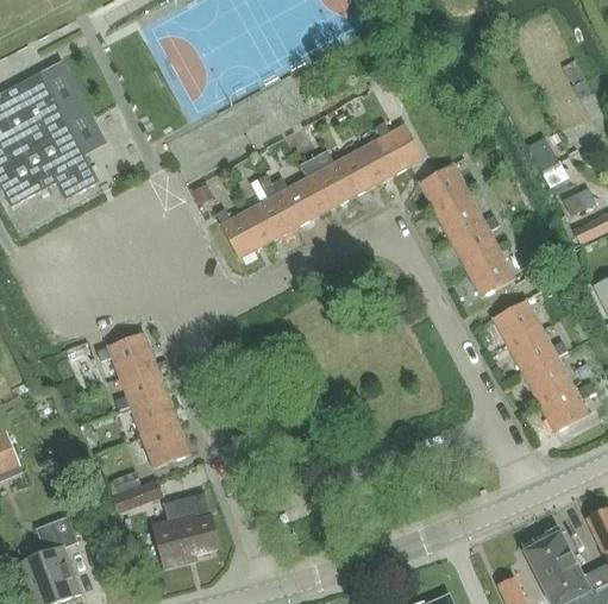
[(0,188),(10,206),(56,181),(66,199),(100,180),(41,70),(0,92),(0,188)]
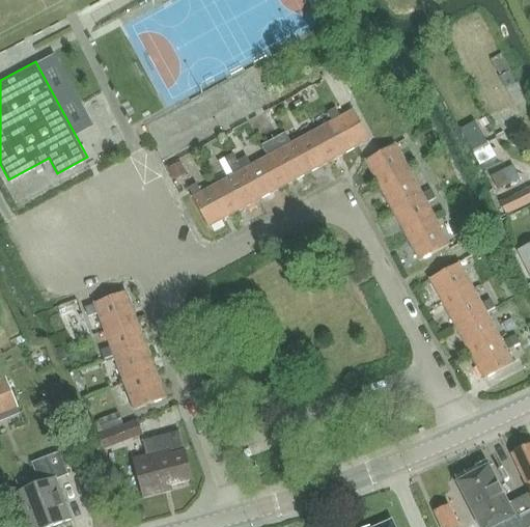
[(332,118),(341,113),(337,104),(327,109),(332,118)]
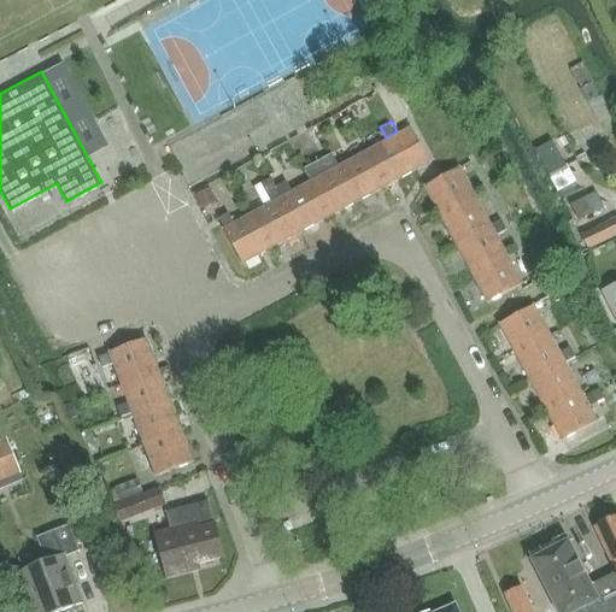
[(380,141),(398,176),(429,158),(411,124),(397,131),(386,137),(380,141)]
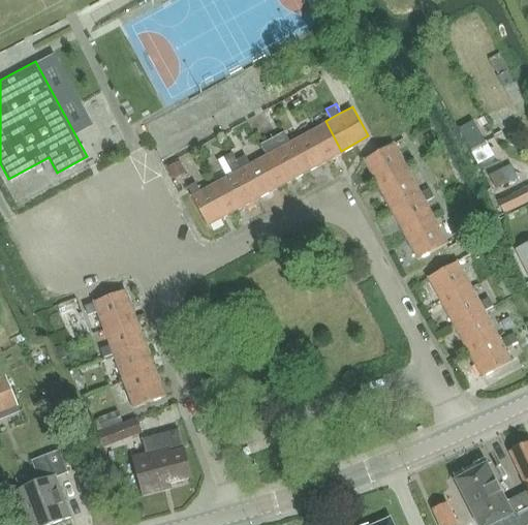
[(299,135),(314,165),(341,151),(325,121),(299,135)]
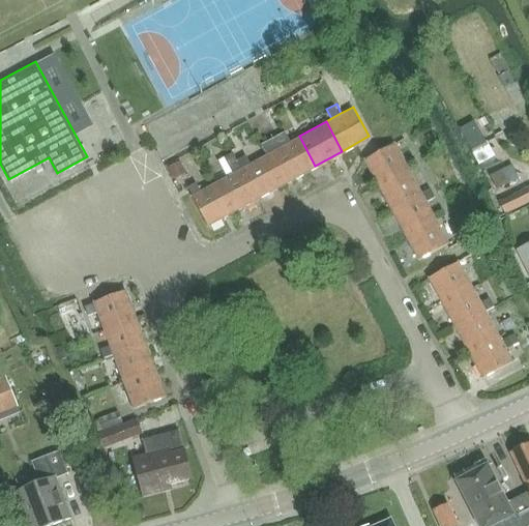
[(473,158),(490,150),(481,134),(465,141),(473,158)]
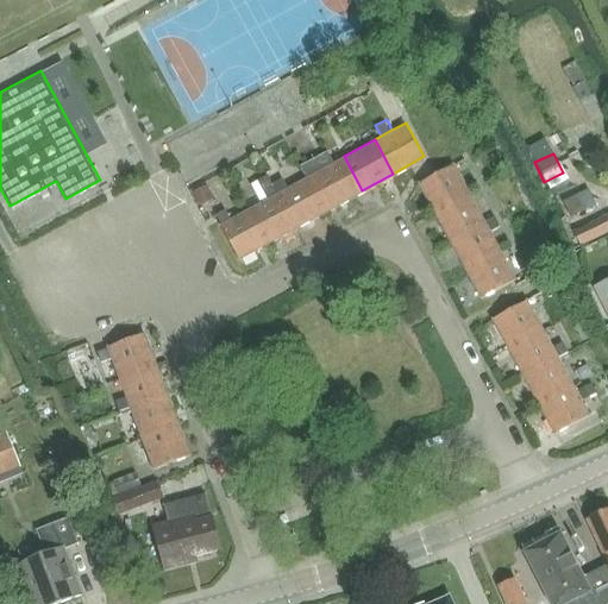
[(312,174),(331,207),(362,190),(344,156),(312,174)]
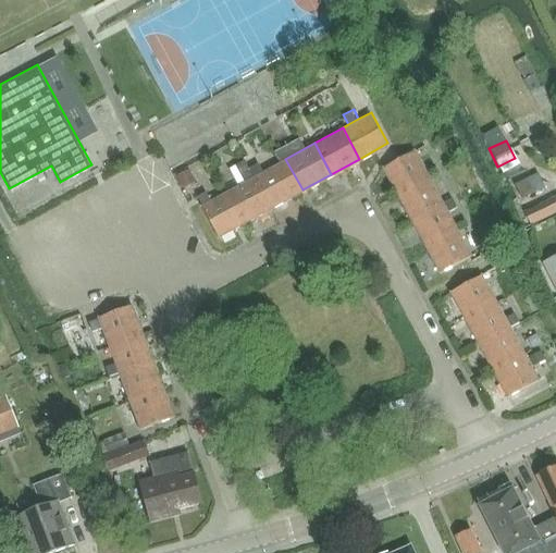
[(383,167),(397,193),(428,175),(414,150),(383,167)]
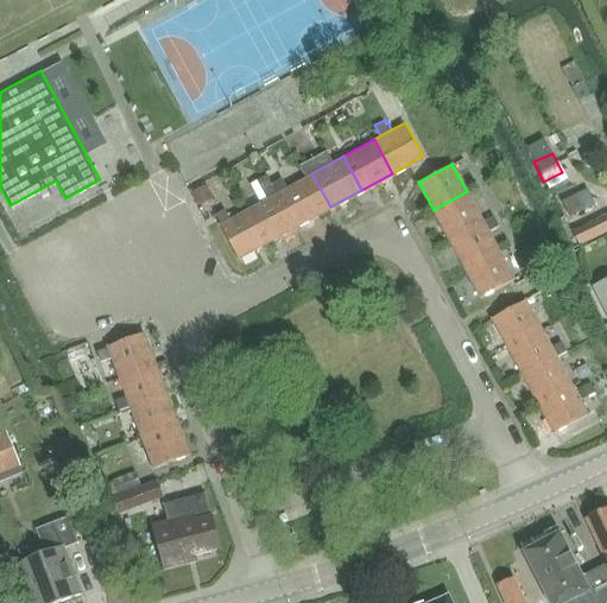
[(280,190),(299,224),(330,207),(311,173),(280,190)]
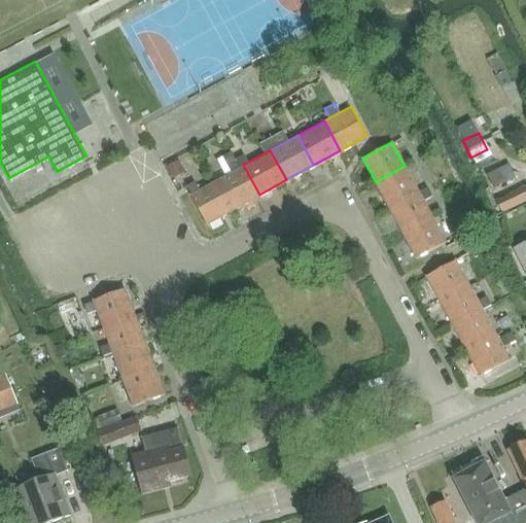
[(167,164),(171,171),(184,164),(179,157),(167,164)]
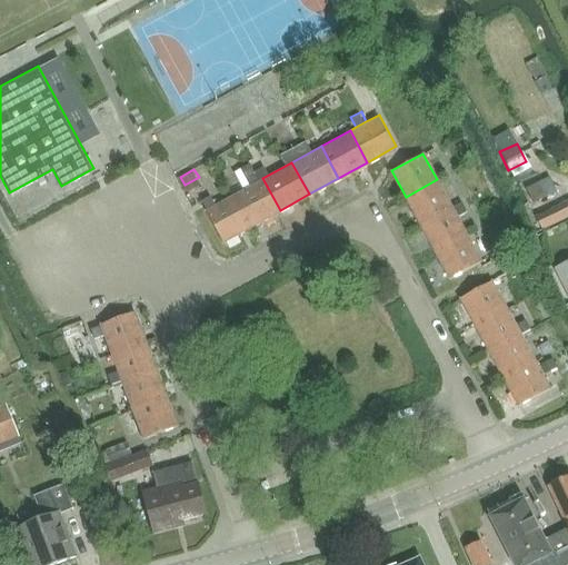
[(235,178),(240,190),(251,185),(245,174),(235,178)]
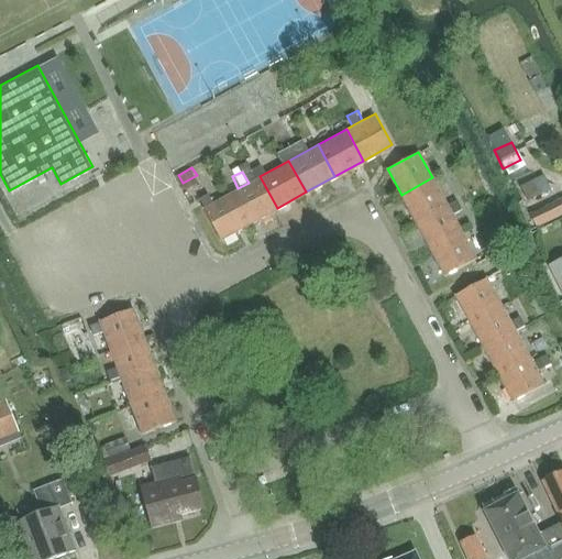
[(260,176),(249,183),(238,188),(231,192),(249,223),(277,208),(260,176)]
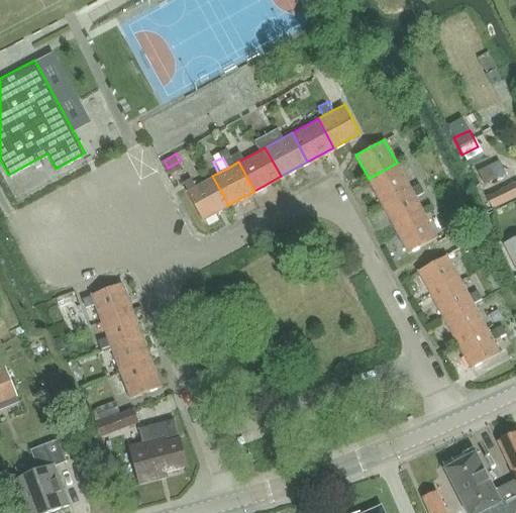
[(369,179),(382,203),(410,187),(397,163),(369,179)]
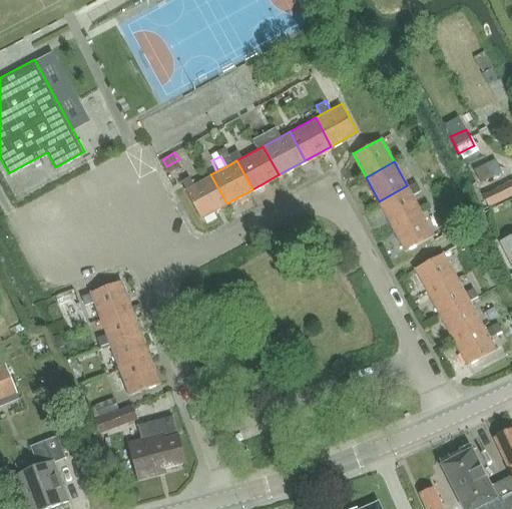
[(179,178),(184,188),(194,183),(189,173),(179,178)]
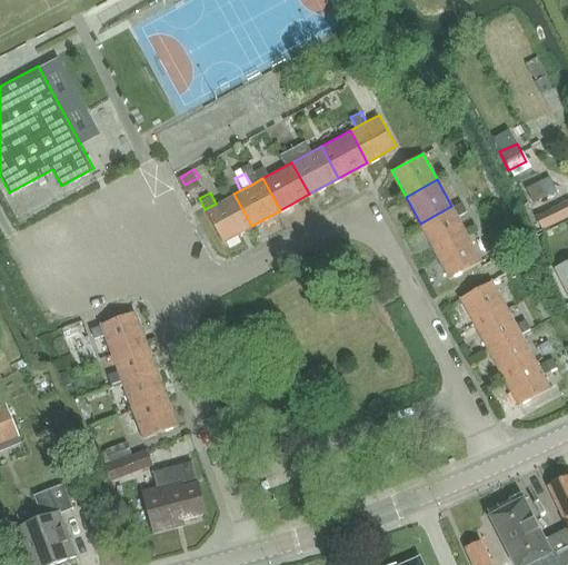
[(233,194),(216,204),(205,209),(222,241),(251,226),(233,194)]
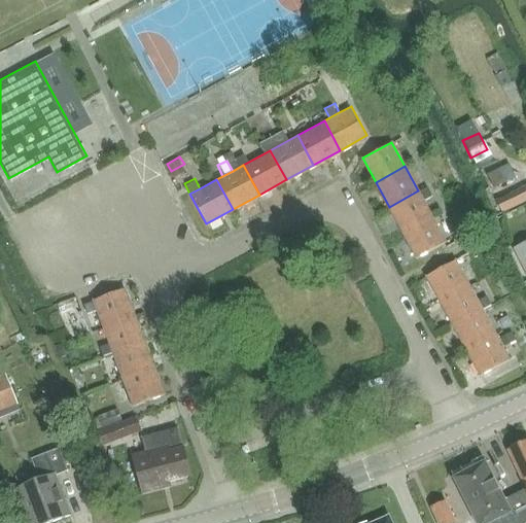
[(525,180),(495,197),(501,209),(525,197),(525,180)]
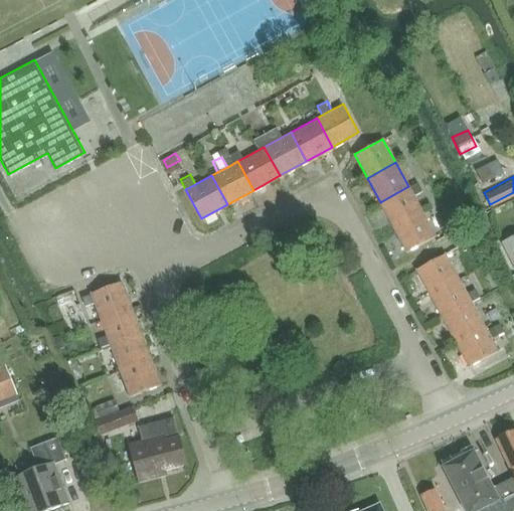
[(417,181),(408,186),(412,194),(421,188),(417,181)]
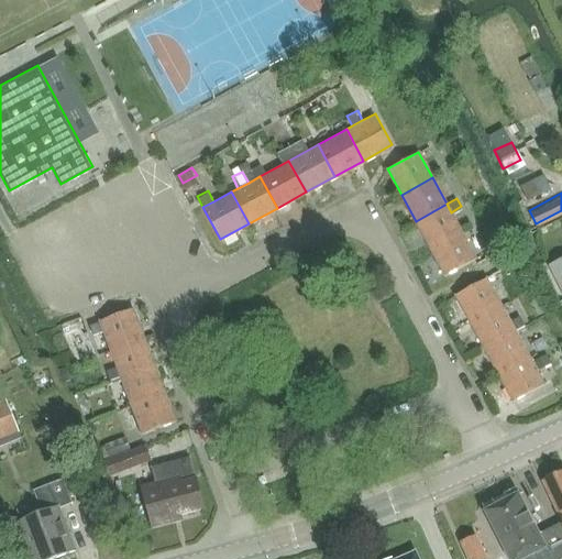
[(416,221),(430,247),(461,230),(451,212),(447,204),(416,221)]
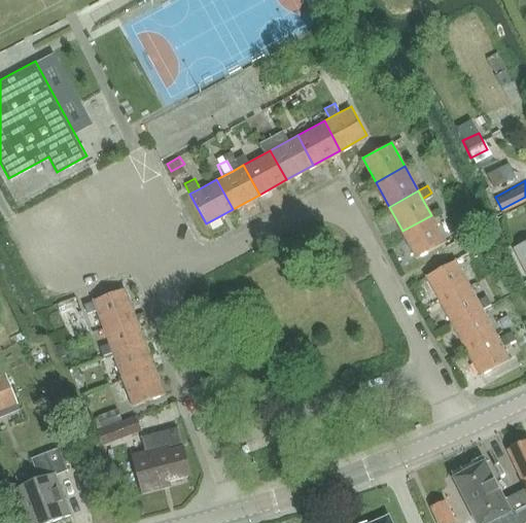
[(431,215),(402,231),(416,255),(445,240),(431,215)]
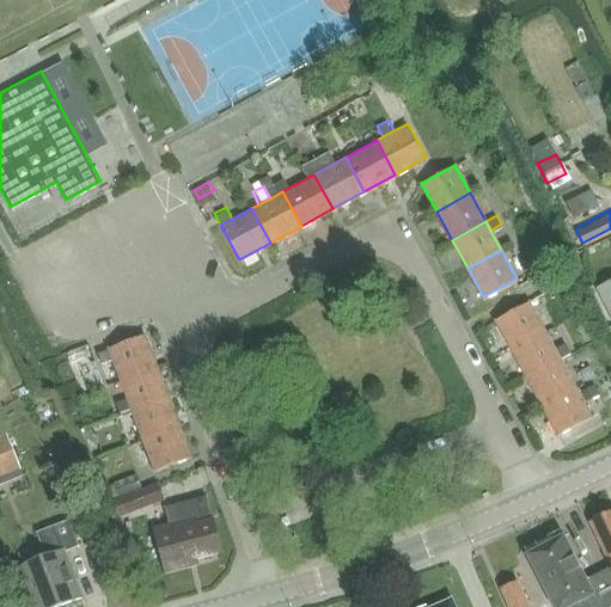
[(610,279),(596,287),(610,317),(610,279)]
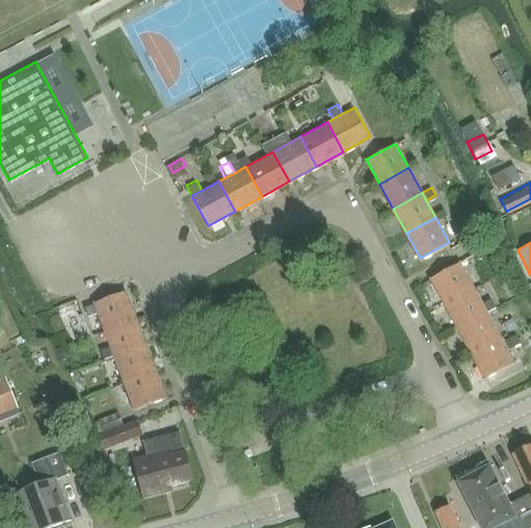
[(429,276),(443,301),(473,286),(459,260),(429,276)]
